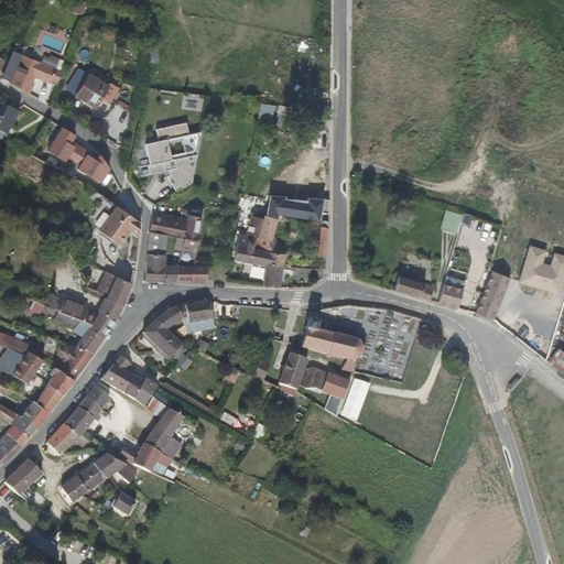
[(36,74),(53,84),(61,71),(29,51),(8,84),(24,94),(36,74)]
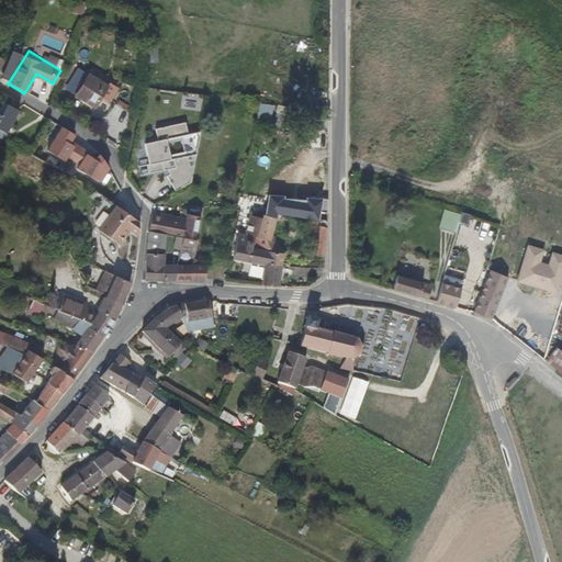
[(85,69),(70,90),(80,97),(94,77),(85,69)]
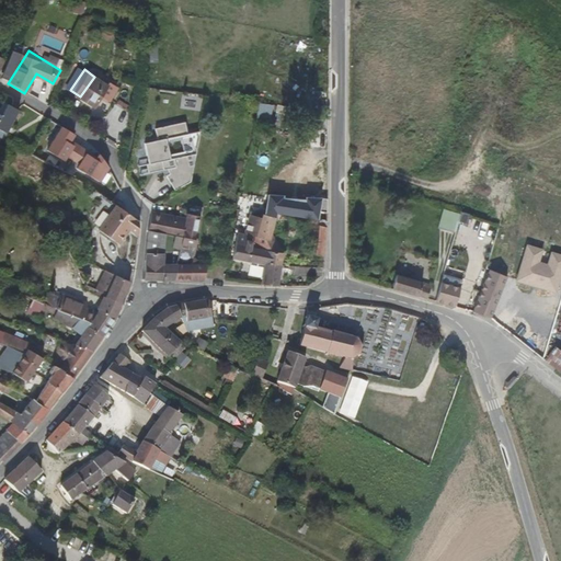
[(53,83),(58,87),(66,75),(60,70),(53,83)]
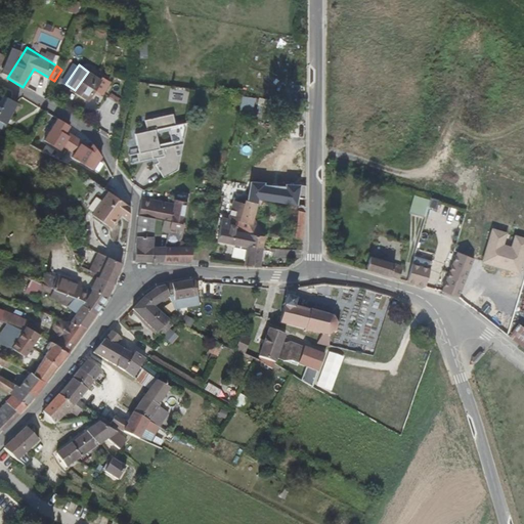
[(108,79),(105,83),(88,72),(75,90),(92,102),(98,93),(107,99),(117,85),(108,79)]
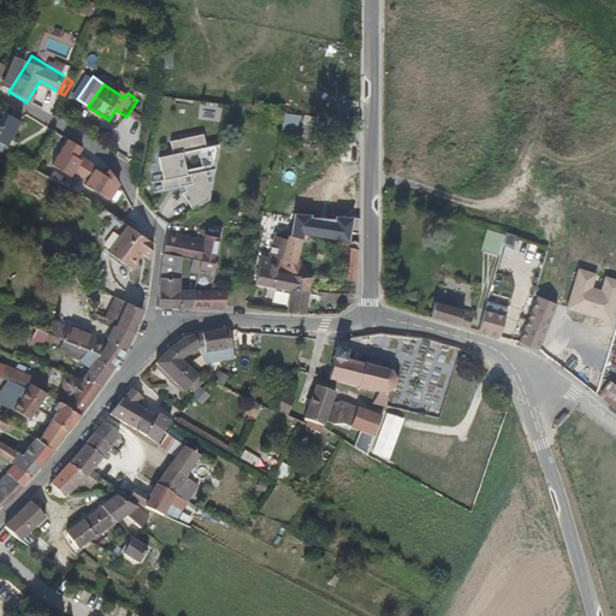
[(211,201),(219,142),(207,141),(205,131),(171,137),(173,150),(159,153),(164,178),(153,181),(154,193),(184,187),(188,206),(211,201)]
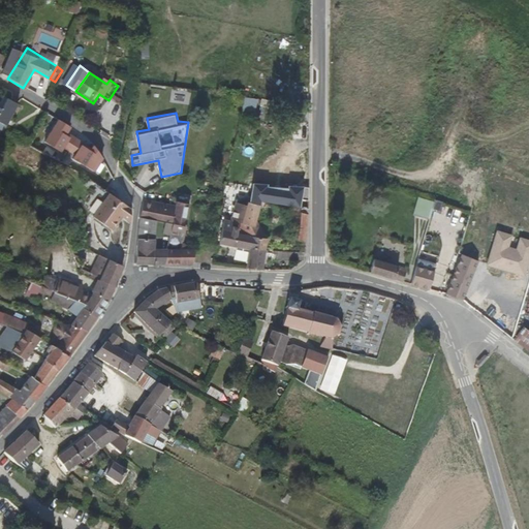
[(249,206),(250,199),(252,186),(242,184),(238,203),(249,206)]
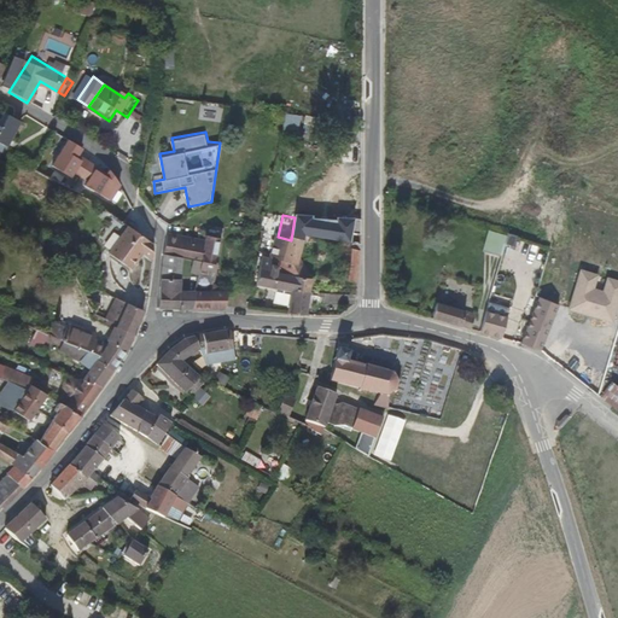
[(149,255),(159,242),(129,219),(108,248),(134,267),(145,252),(149,255)]
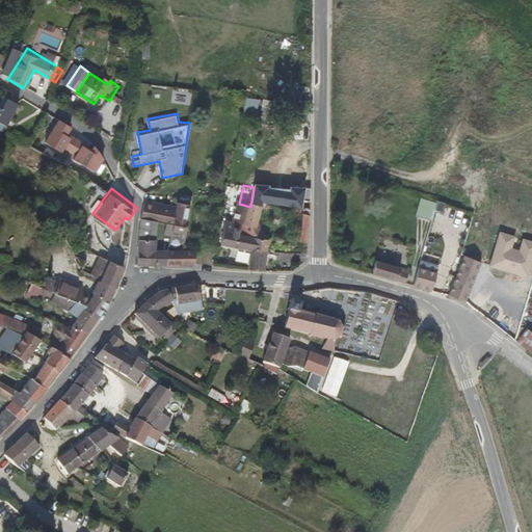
[(201,254),(192,240),(200,201),(183,197),(182,207),(179,221),(176,242),(174,255),(170,266),(190,266),(201,265),(201,254)]
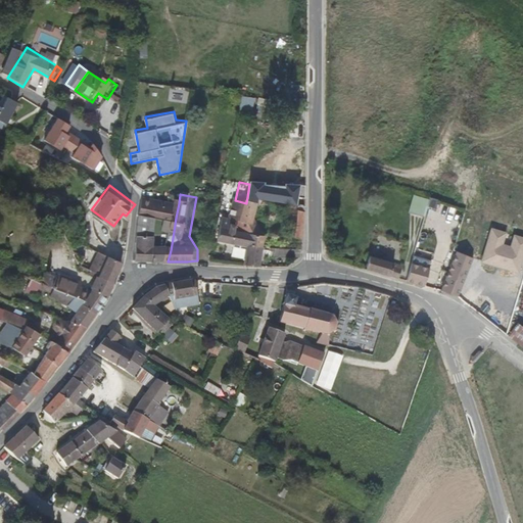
[(154,197),(140,195),(137,212),(157,216),(176,218),(179,203),(153,200),(154,197)]
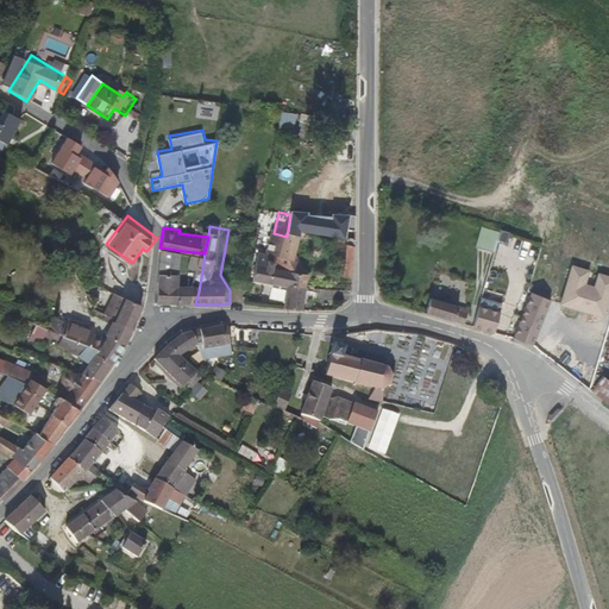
[(479,227),(475,246),(493,251),(497,232),(479,227)]
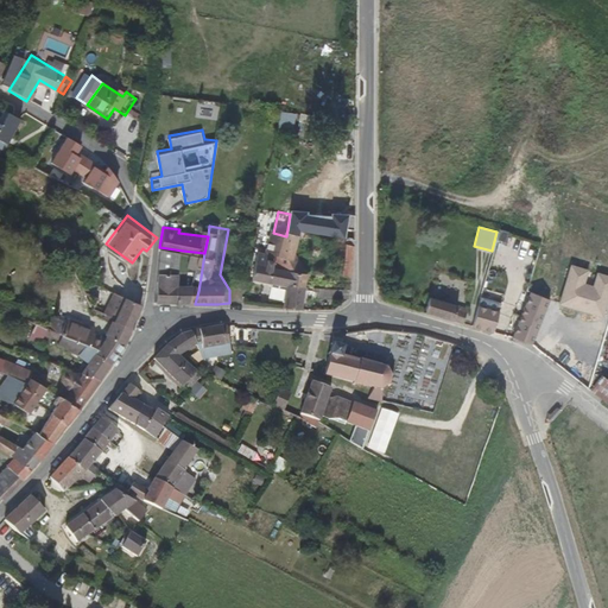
[(299,230),(291,229),(287,229),(286,236),(284,255),(296,259),(299,230)]
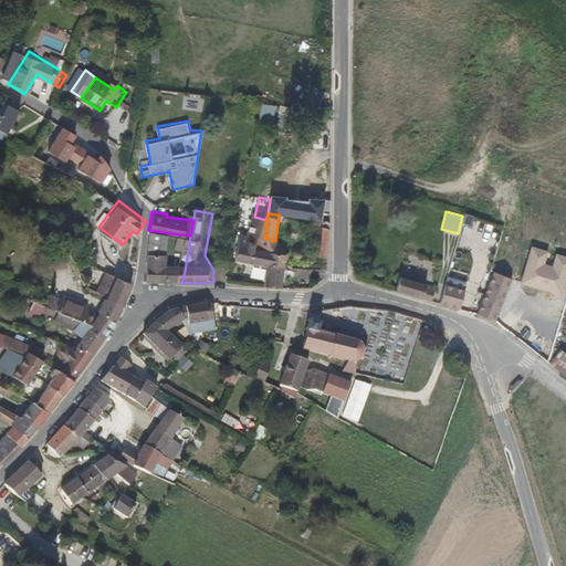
[(268,264),(272,265),(274,252),(260,249),(262,238),(264,238),(266,220),(254,217),(251,237),(241,236),(238,259),(268,264)]
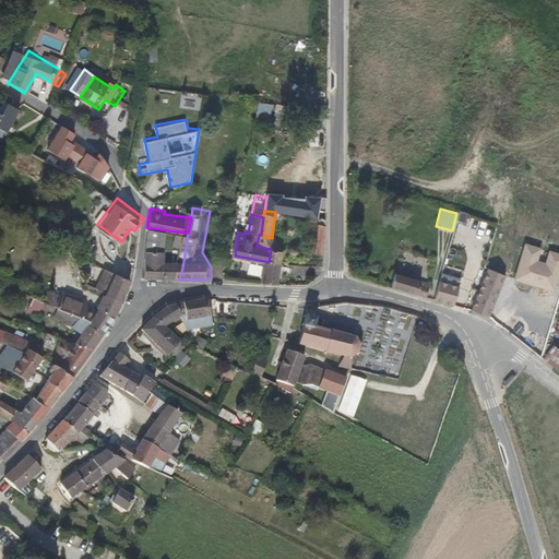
[(146,227),(150,277),(179,280),(182,268),(166,266),(166,253),(165,238),(168,238),(168,230),(146,227)]
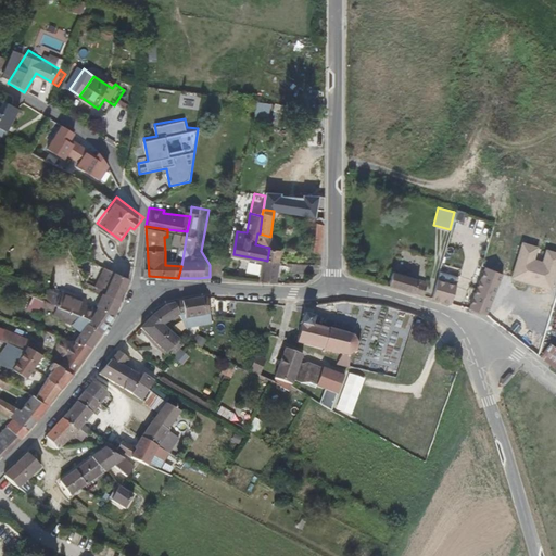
[(552,244),(500,228),(487,266),(540,283),(552,244)]
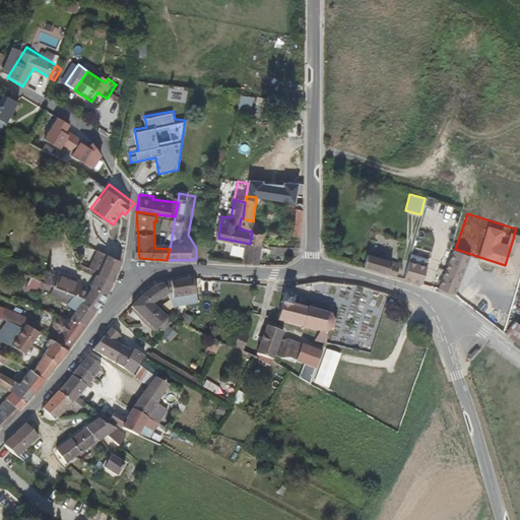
[(252,232),(253,221),(243,218),(241,218),(239,229),(252,232)]
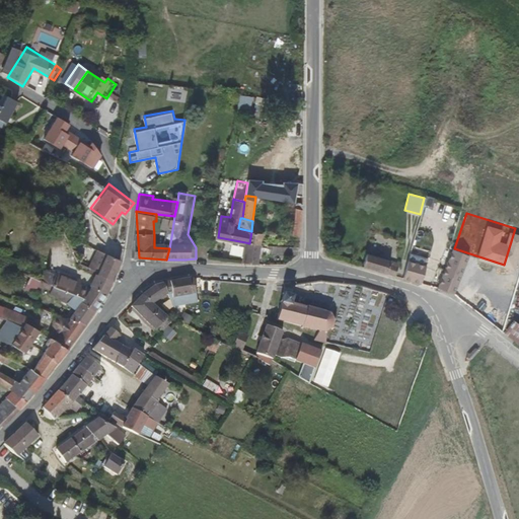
[(263,233),(251,231),(249,243),(262,245),(263,233)]
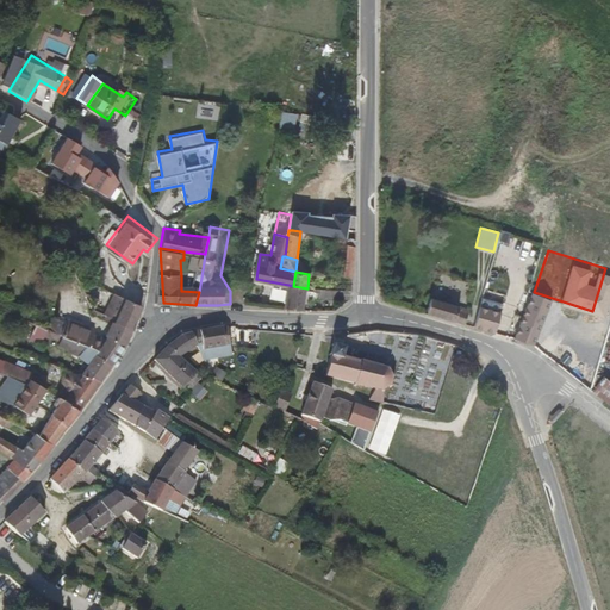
[(229,279),(225,277),(221,275),(230,291),(232,291),(232,287),(231,282),(229,279)]
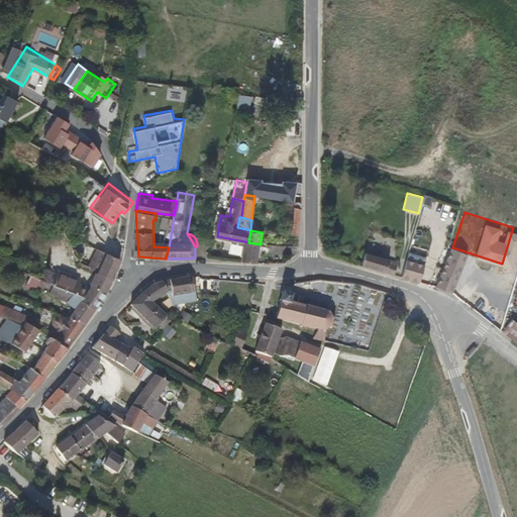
[(169,247),(171,235),(153,234),(153,246),(169,247)]
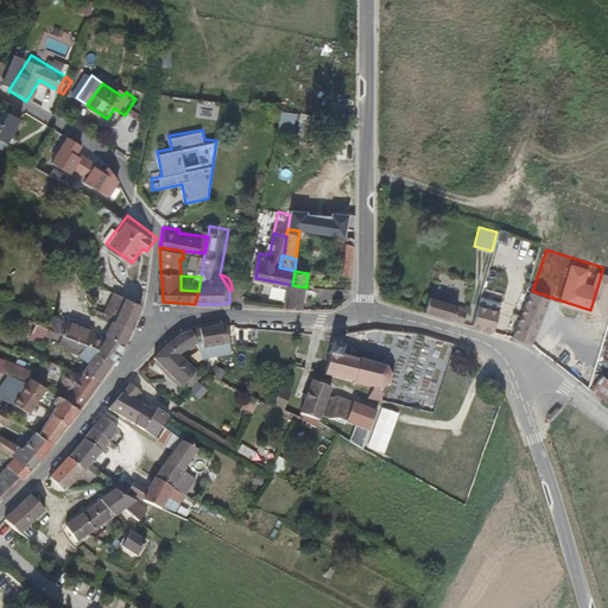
[(284,305),(304,308),(306,287),(292,285),(287,284),(284,305)]
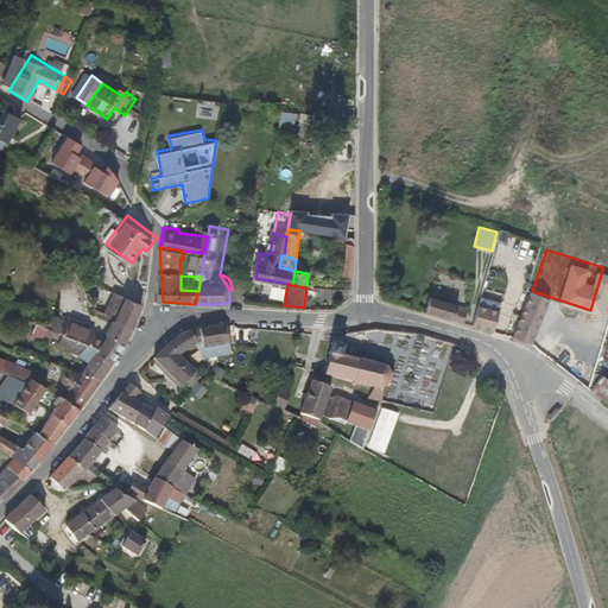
[(74,292),(61,285),(51,304),(58,308),(67,311),(71,302),(69,301),(74,292)]
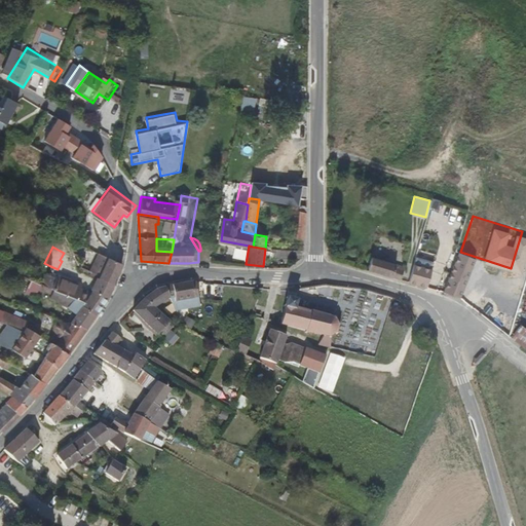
[(474,261),(476,258),(456,251),(441,293),(459,299),(474,261)]
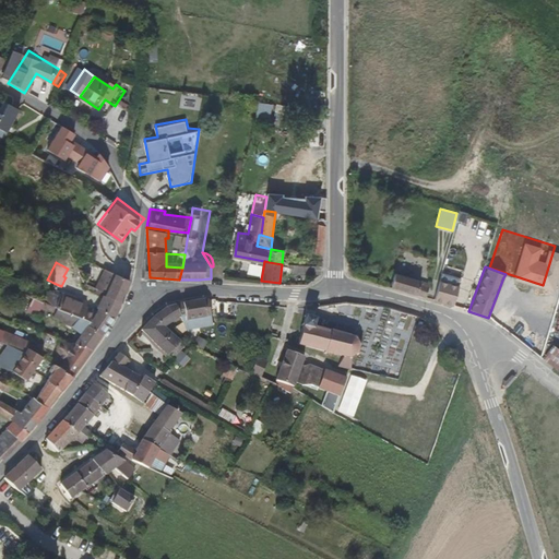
[(66,277),(83,287),(88,280),(68,269),(63,276),(66,277)]
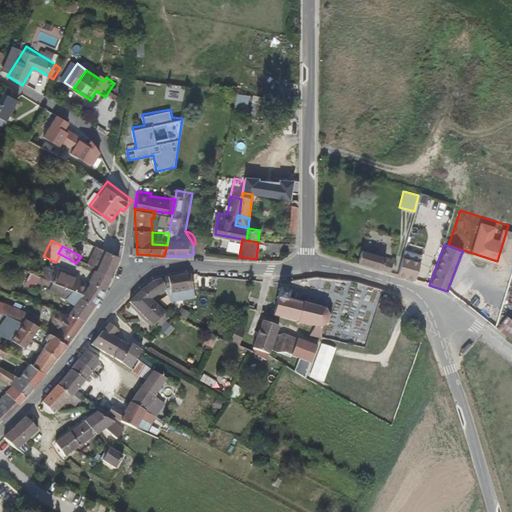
[(366,248),(362,246),(355,263),(389,273),(394,260),(364,250),(366,248)]
